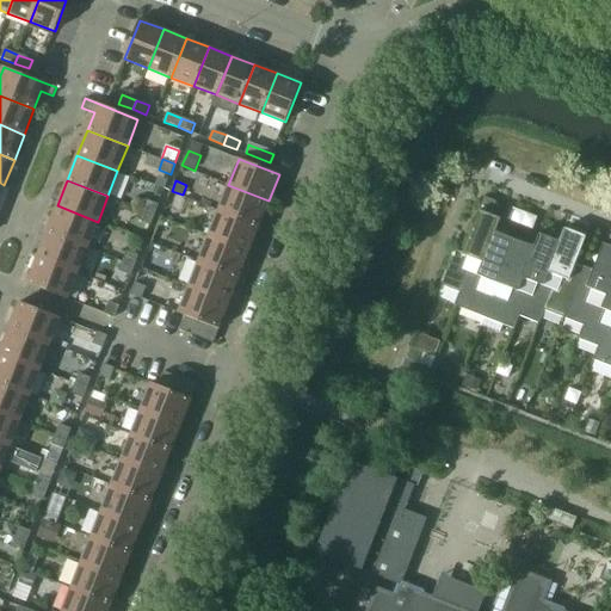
[(228,185),(218,210),(259,226),(269,201),(228,185)]
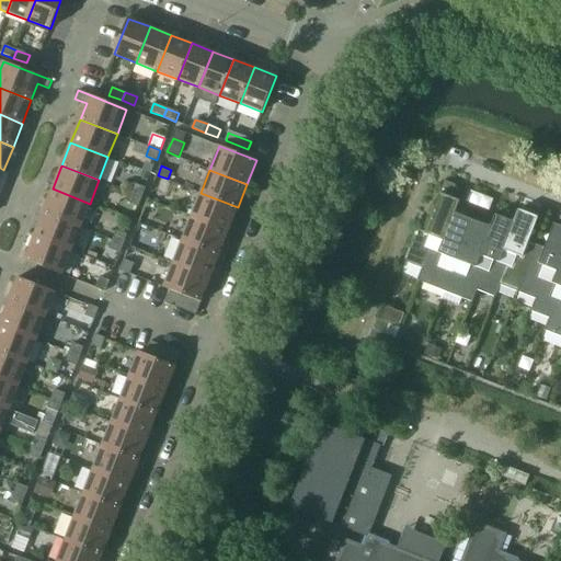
[(158,176),(153,189),(164,194),(170,182),(158,176)]
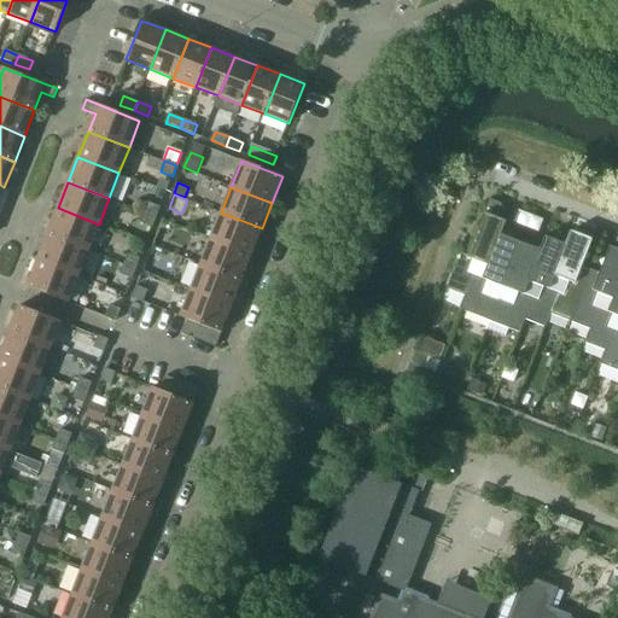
[(445,287),(465,296),(473,274),(484,278),(501,234),(507,221),(497,217),(502,204),(490,199),(468,256),(459,252),(445,287)]
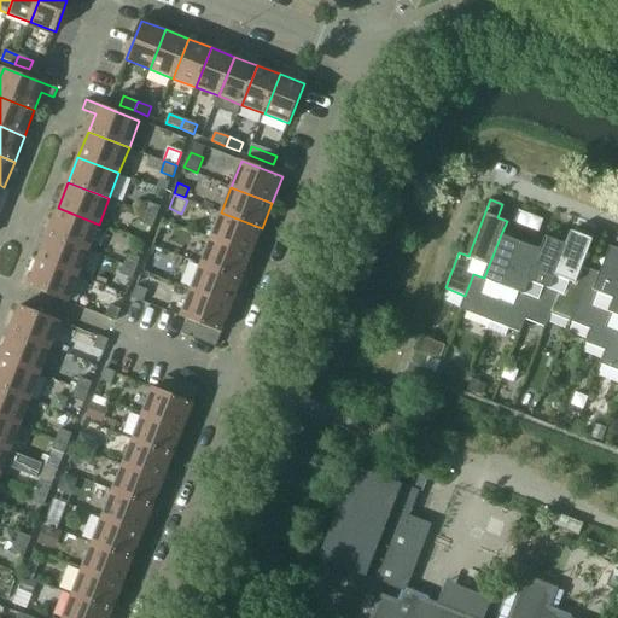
[(149,202),(145,213),(157,217),(161,207),(151,203),(149,202)]
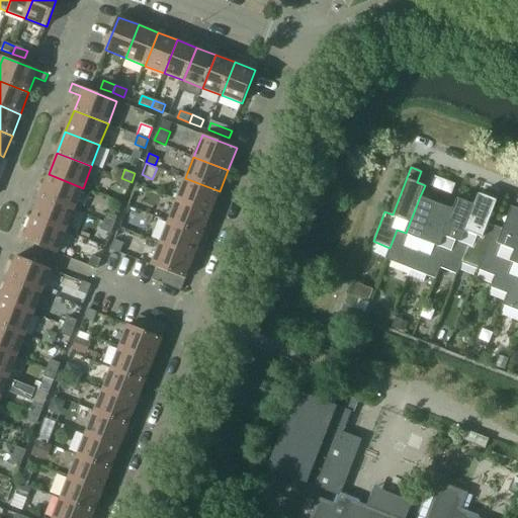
[(49,174),(40,196),(74,209),(83,188),(49,174)]
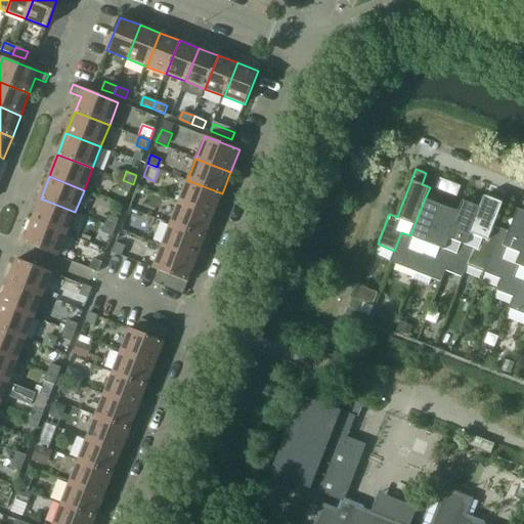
[(436,188),(447,192),(450,182),(440,178),(436,188)]
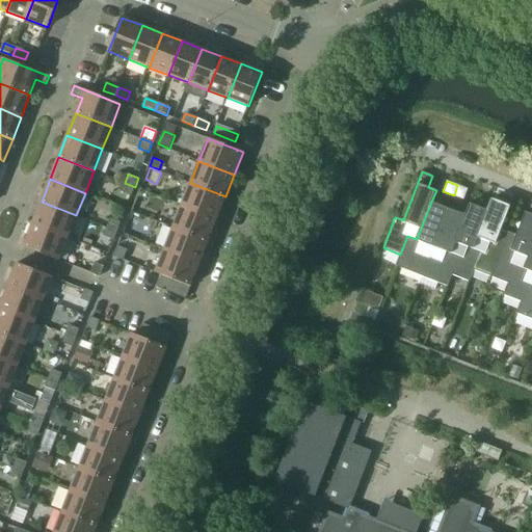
[(125,183),(121,191),(123,192),(132,195),(135,187),(125,183)]
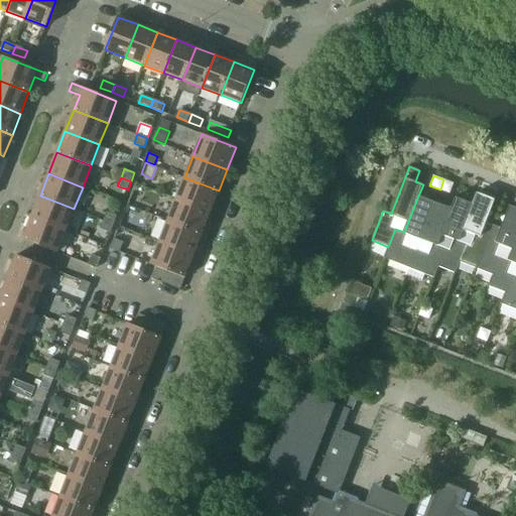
[(184,177),(176,199),(211,213),(219,190),(184,177)]
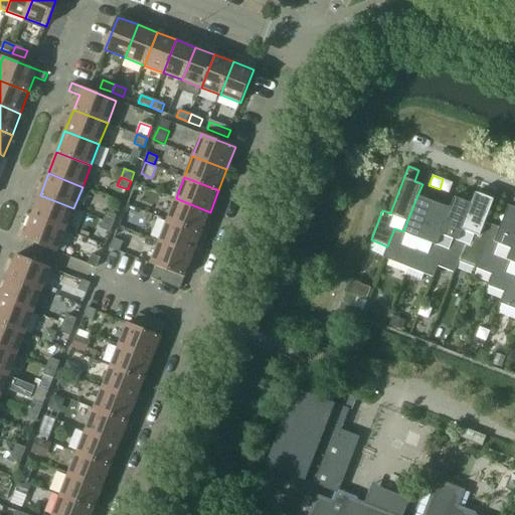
[(443,179),(440,189),(450,193),(453,183),(443,179)]
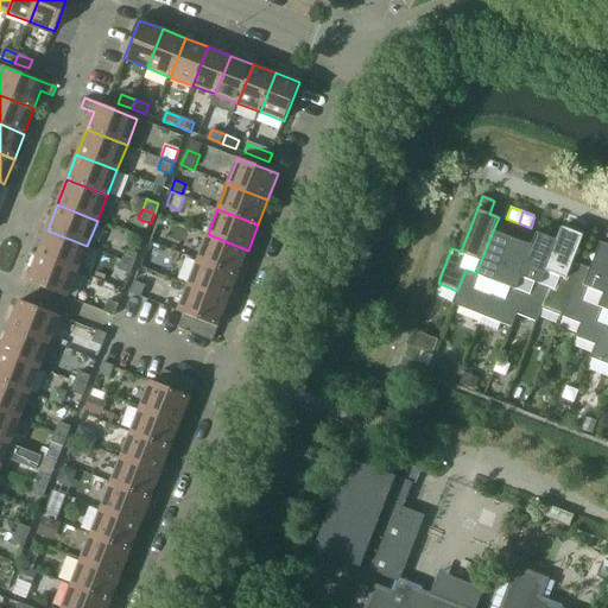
[(543,309),(562,316),(582,265),(572,261),(583,235),(562,227),(557,240),(540,283),(551,287),(543,309)]
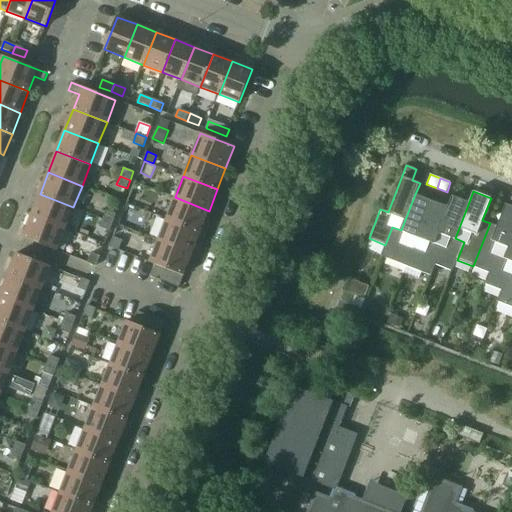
[(40,194),(31,215),(65,228),(73,207),(40,194)]
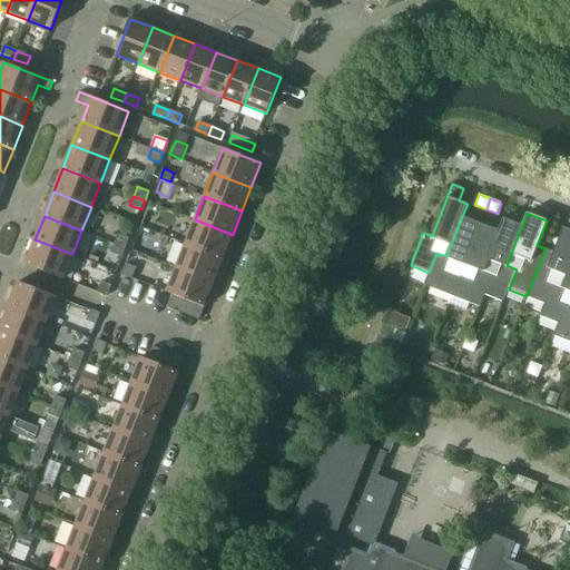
[(424,285),(451,295),(480,223),(462,216),(446,256),(436,253),(429,273),(424,285)]
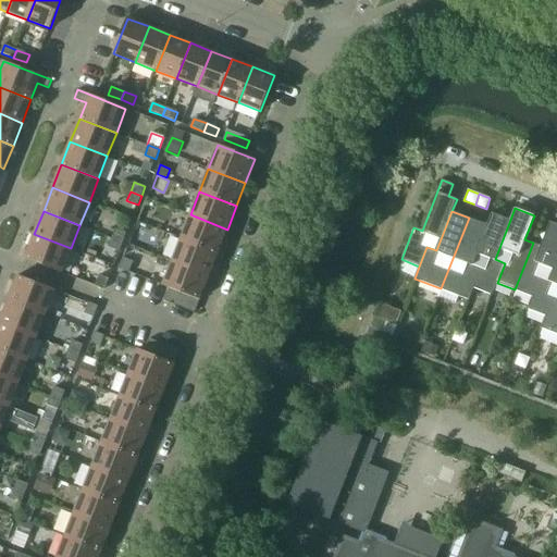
[(492,295),(497,283),(505,263),(495,259),(510,220),(492,213),(487,225),(472,264),(482,268),(474,287),(492,295)]
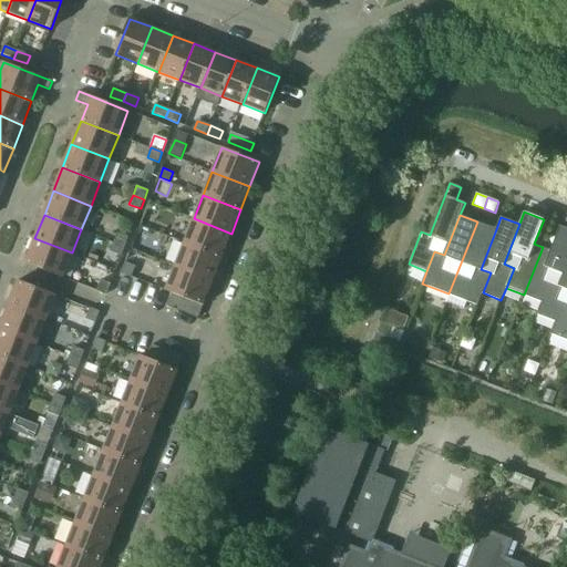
[(194,218),(185,243),(222,257),(232,234),(194,218)]
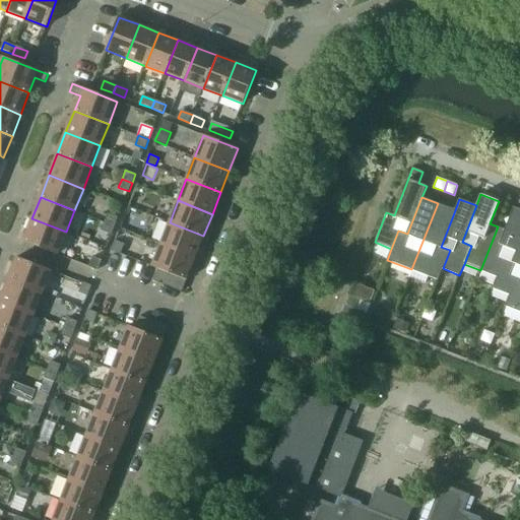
[(438,203),(411,269),(408,277),(424,283),(427,275),(438,280),(443,268),(450,250),(441,247),(455,210),(438,203)]
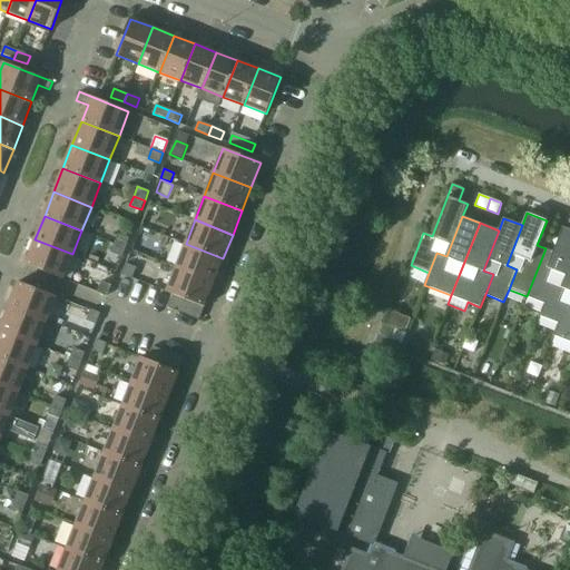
[(527,296),(544,303),(552,283),(562,287),(569,267),(569,229),(563,227),(553,252),(546,248),(527,296)]
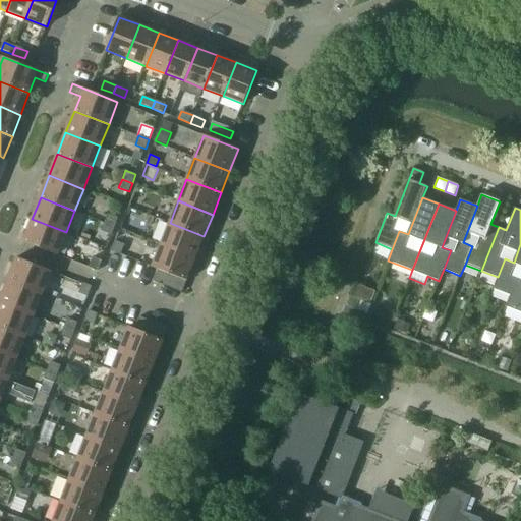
[(108,214),(105,222),(115,226),(119,218),(110,215),(108,214)]
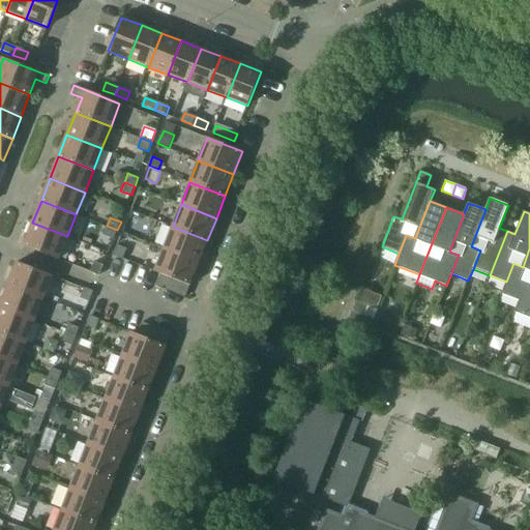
[(67,236),(32,223),(24,245),(58,259),(67,236)]
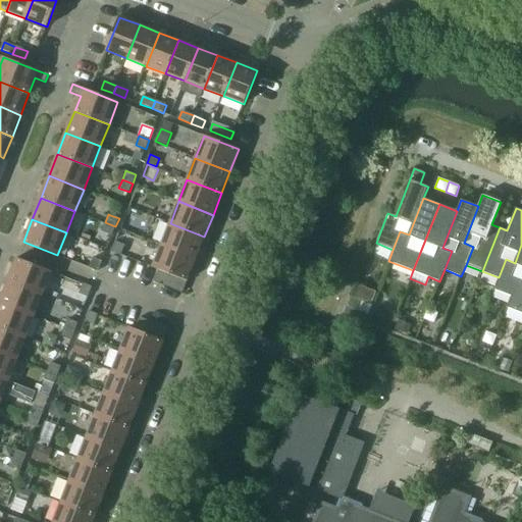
[(105,222),(102,231),(104,231),(112,236),(115,226),(105,222)]
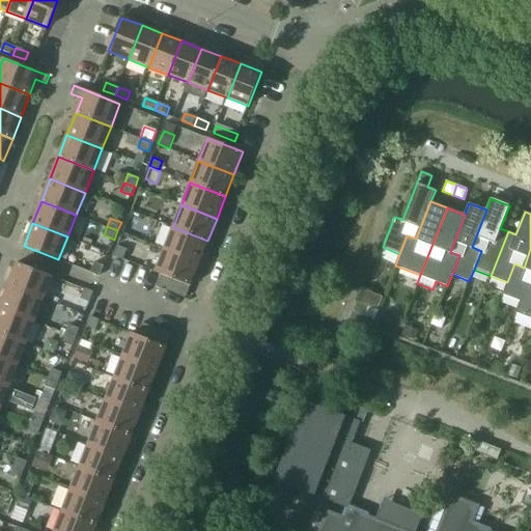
[(173,227),(164,249),(199,262),(207,241),(173,227)]
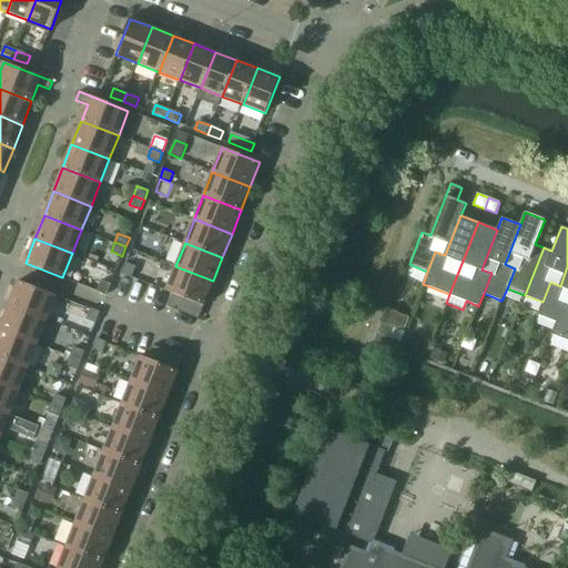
[(137,266),(127,263),(122,274),(132,277),(137,266)]
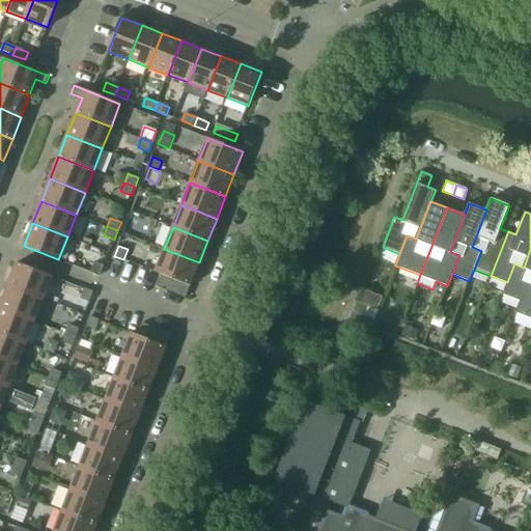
[(156,272),(162,275),(190,285),(199,262),(164,249),(156,272)]
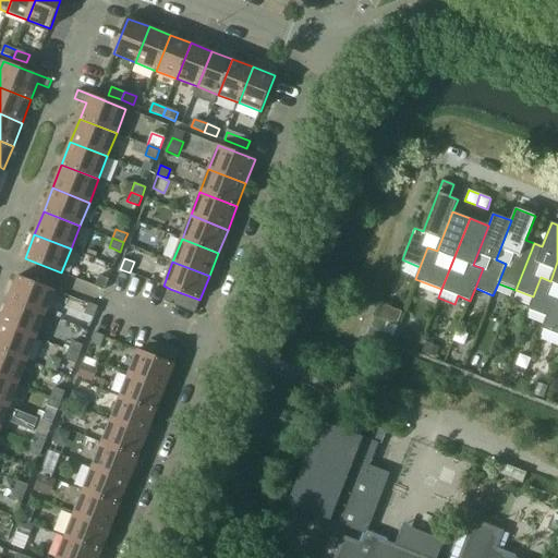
[(529,308),(546,316),(548,316),(556,298),(557,298),(557,262),(550,281),(541,277),(533,296),(529,308)]
